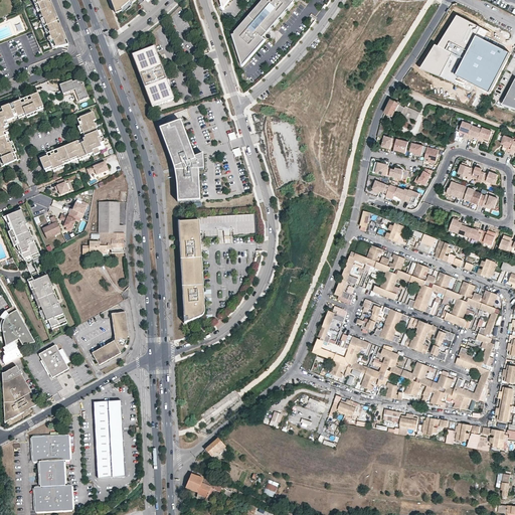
[(36,0),(37,2),(34,3),(36,7),(37,6),(40,8),(40,10),(38,11),(39,14),(42,13),(43,17),(41,18),(42,22),(43,21),(46,23),(46,24),(44,26),(45,29),(46,29),(49,30),(49,32),(47,33),(48,37),(51,36),(53,40),(50,41),(51,45),(53,44),(55,46),(56,47),(59,46),(63,45),(68,44),(49,0),(36,0)]
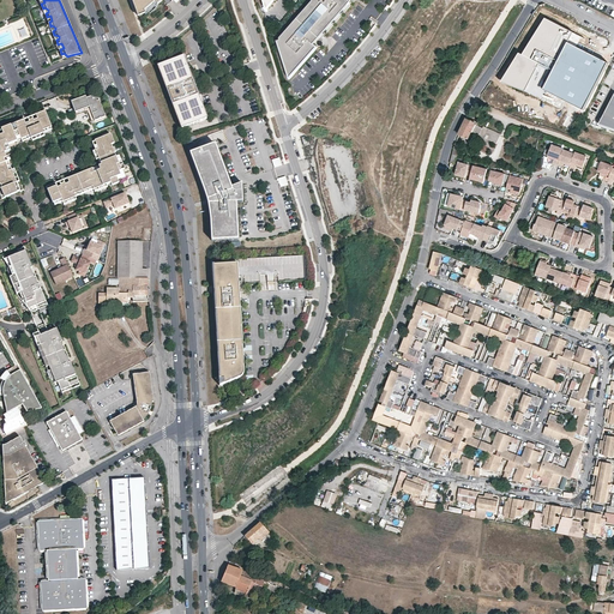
[(162,0),(131,0),(138,17),(145,13),(144,11),(155,2),(157,5),(162,0)]
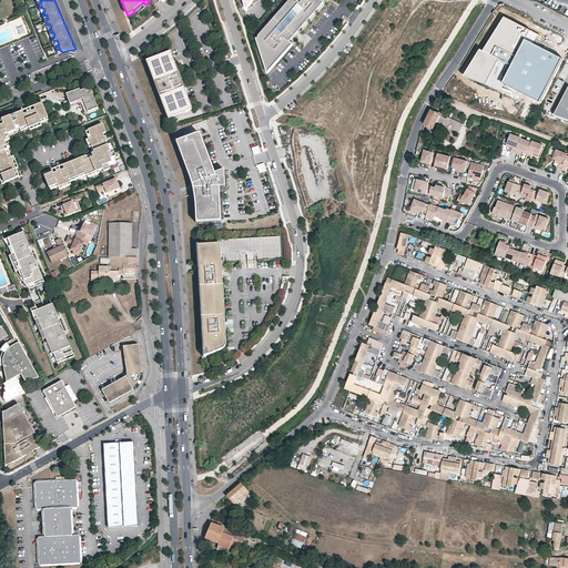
[(291,40),(325,1),(324,0),(290,0),(260,34),(261,36),(259,38),(270,70),(293,42),(291,40)]
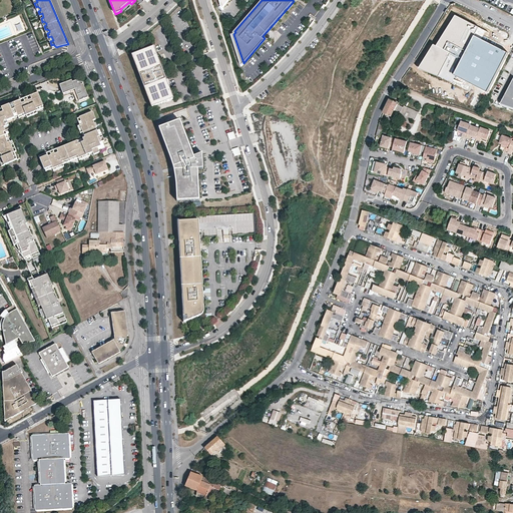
[(17,34),(26,30),(19,16),(10,20),(17,34)]
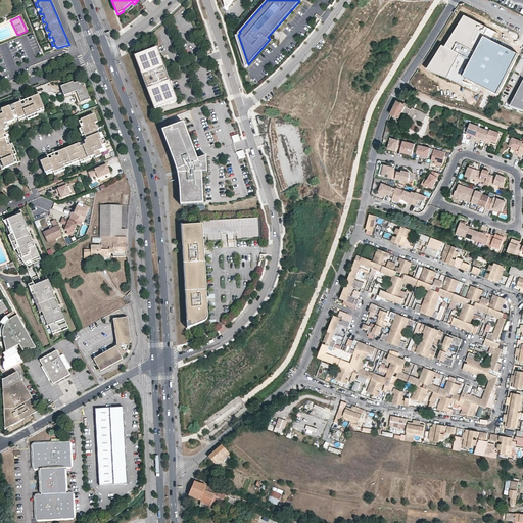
[(484,37),(487,29),(464,16),(445,47),(442,45),(427,69),(461,83),(465,78),(484,37)]
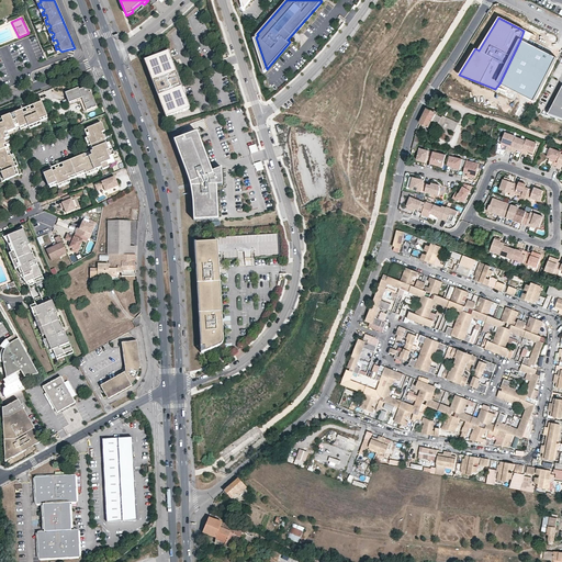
[(557,56),(520,40),(499,83),(535,101),(557,56)]
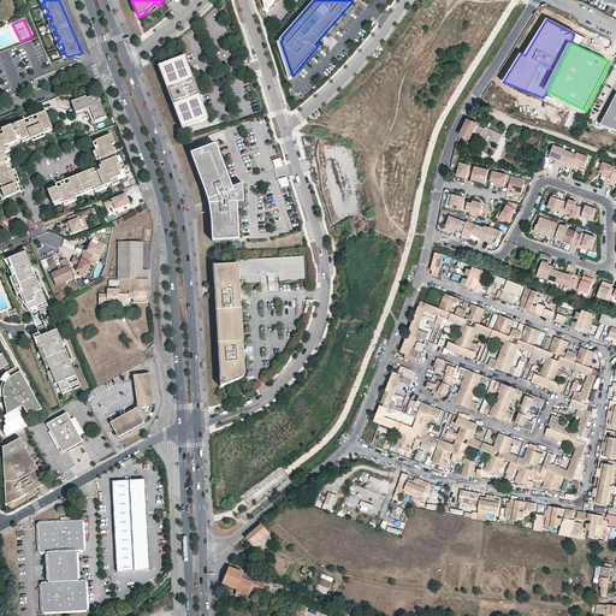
[(208,119),(184,57),(158,66),(182,129),(208,119)]
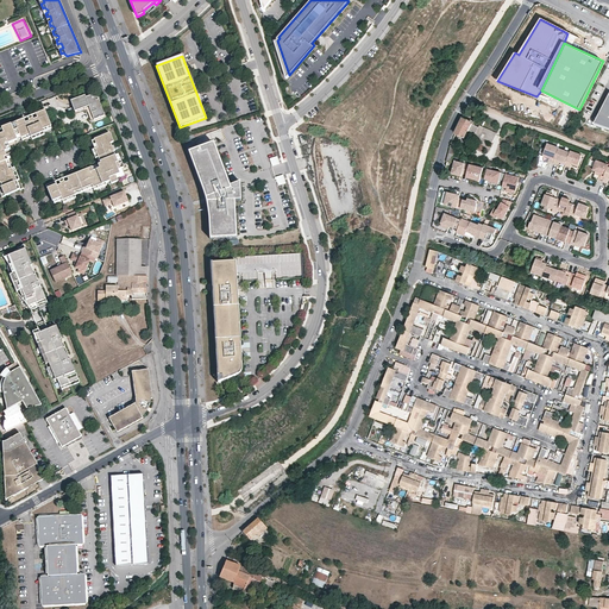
[(92,95),(86,98),(85,95),(70,100),(75,112),(89,106),(94,120),(105,115),(99,100),(98,100),(96,95),(95,95),(93,94),(92,95)]
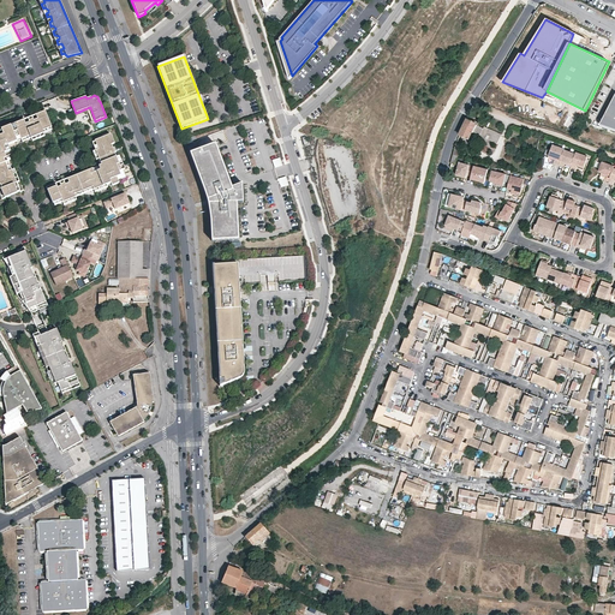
[(614,118),(614,114),(614,95),(601,124),(614,127),(614,118)]
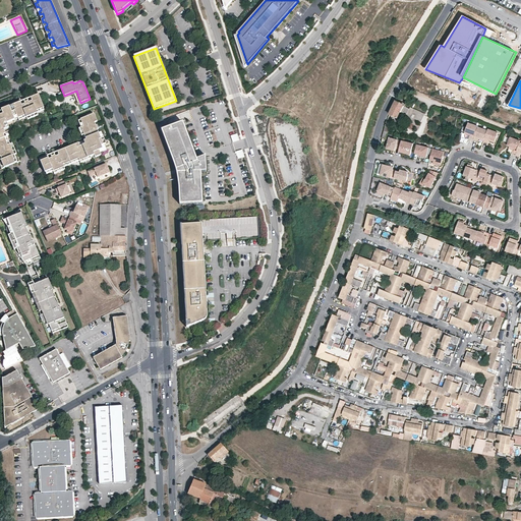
[(46,111),(38,93),(32,96),(39,114),(46,111)]
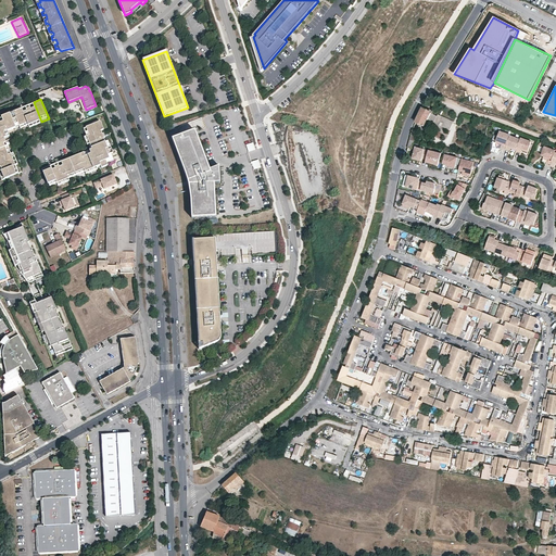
[(41,122),(34,102),(33,102),(33,105),(29,106),(26,108),(26,109),(22,110),(21,106),(1,115),(2,121),(0,121),(0,167),(1,169),(0,169),(0,175),(1,179),(9,176),(9,175),(21,171),(7,136),(41,122)]
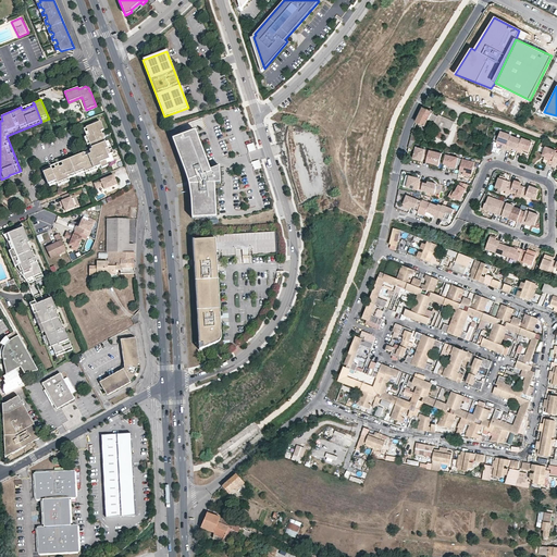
[(422,108),(416,122),(424,126),(429,119),(435,122),(434,122),(450,130),(454,122),(438,114),(437,116),(431,113),(432,112),(422,108)]
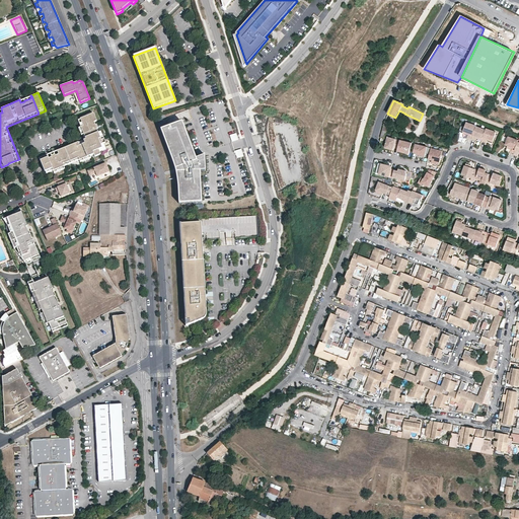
[(63,164),(79,157),(80,160),(90,155),(94,154),(95,156),(101,154),(100,152),(99,149),(102,148),(101,144),(104,143),(105,142),(103,137),(99,138),(97,133),(95,129),(98,128),(96,125),(95,125),(94,122),(96,121),(93,113),(89,115),(90,116),(81,119),(84,126),(81,127),(84,134),(86,139),(84,140),(85,143),(80,145),(79,142),(58,151),(59,153),(56,154),(55,154),(52,155),(52,156),(49,157),(48,155),(45,156),(51,169),(53,168),(54,170),(64,166),(63,164)]
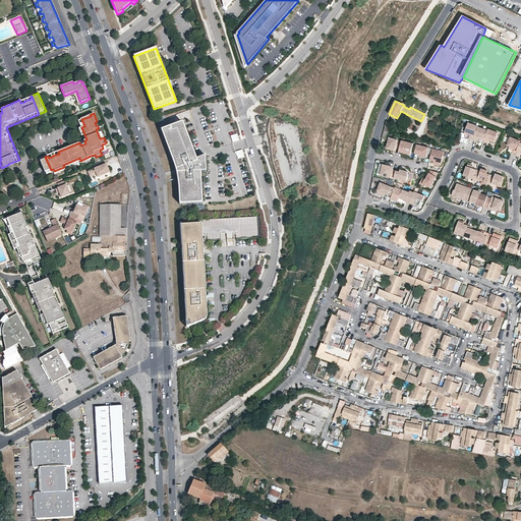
[(384,132),(383,138),(387,139),(389,133),(391,122),(387,121),(384,132)]
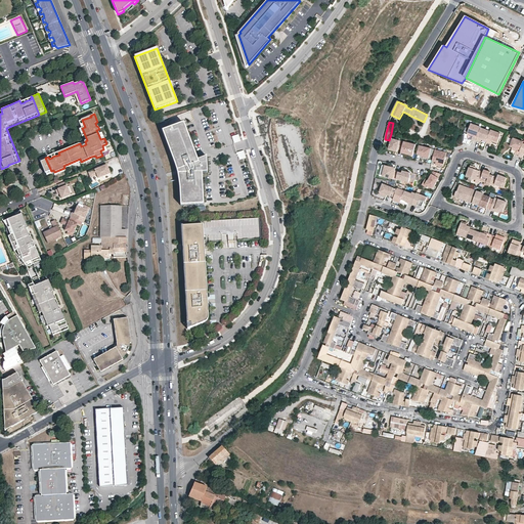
[(202,173),(202,169),(197,158),(183,123),(162,131),(178,173),(179,180),(180,188),(181,206),(204,205),(202,173)]
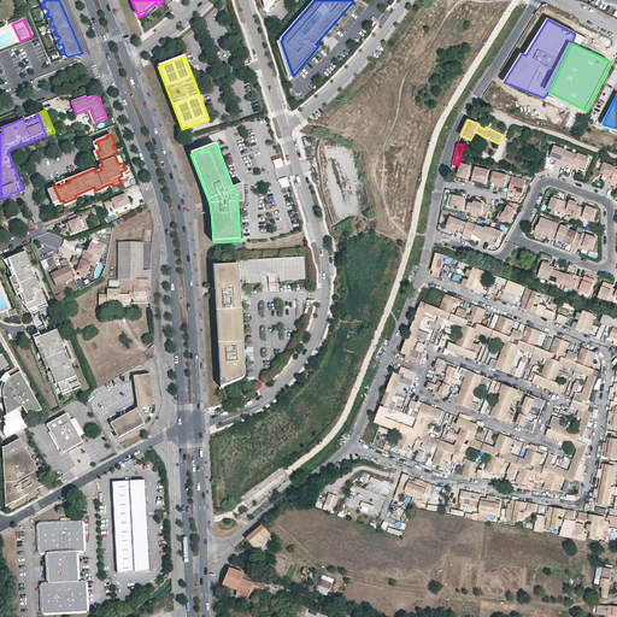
[(559,165),(565,151),(565,150),(553,146),(550,157),(556,159),(556,160),(554,164),(559,165)]
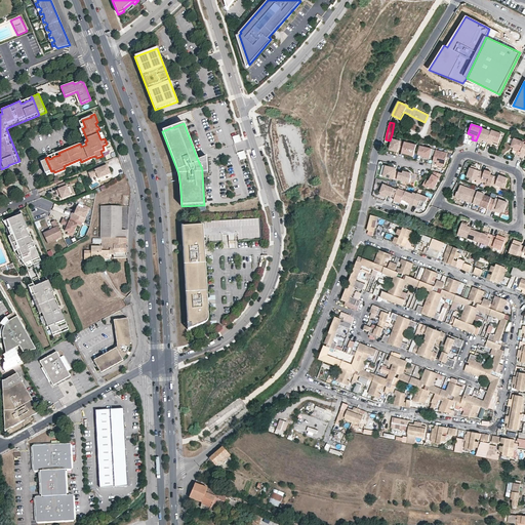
[(487,140),(490,131),(481,128),(476,140),(480,143),(481,140),(482,138),(487,140)]
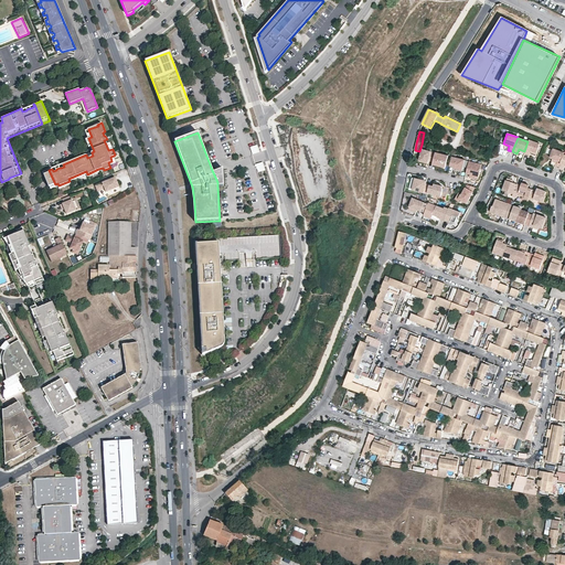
[(535,155),(539,144),(529,140),(528,141),(524,151),(523,152),(523,153),(528,156),(529,152),(530,151),(531,151),(530,152),(535,155)]
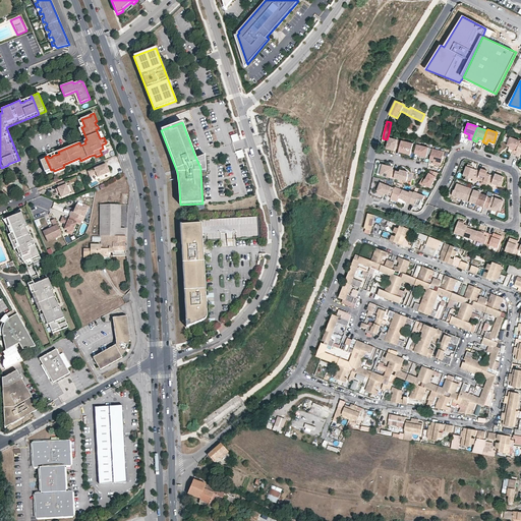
[(399,150),(401,140),(389,137),(386,148),(387,149),(395,151),(395,149),(399,150)]
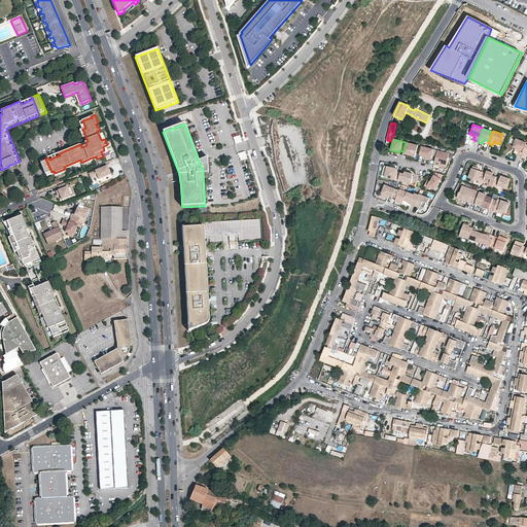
[(525,144),(526,142),(516,139),(514,145),(515,148),(514,150),(518,151),(517,154),(521,155),(525,144)]
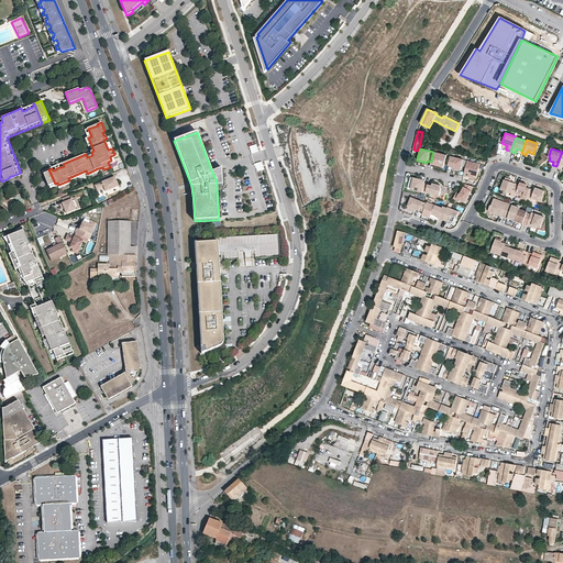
[(443,167),(446,155),(433,152),(431,162),(435,163),(434,165),(443,167)]
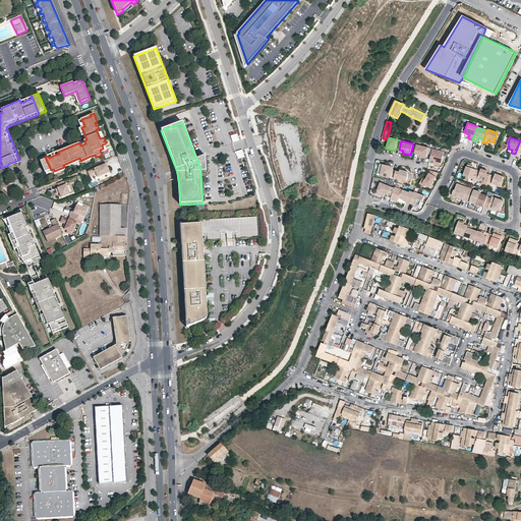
[(426,157),(428,148),(416,145),(414,153),(418,154),(418,155),(426,157)]
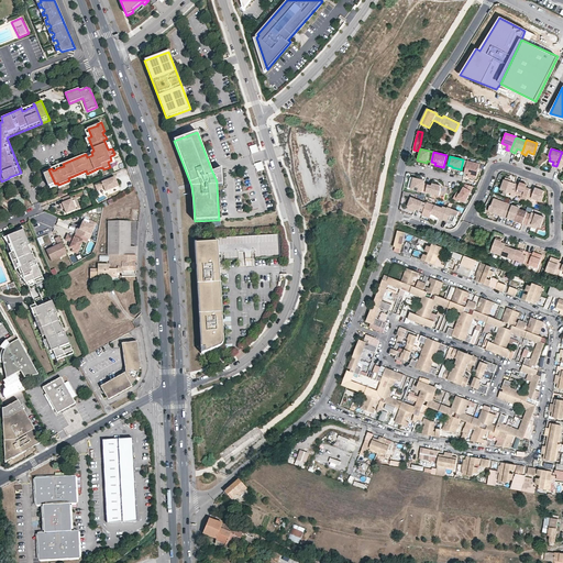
[(479,164),(467,161),(464,174),(470,175),(468,177),(475,179),(479,164)]
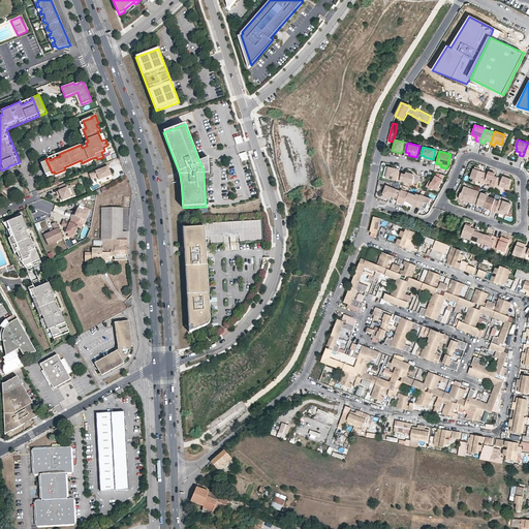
[(209,170),(208,158),(198,159),(204,170),(209,170)]
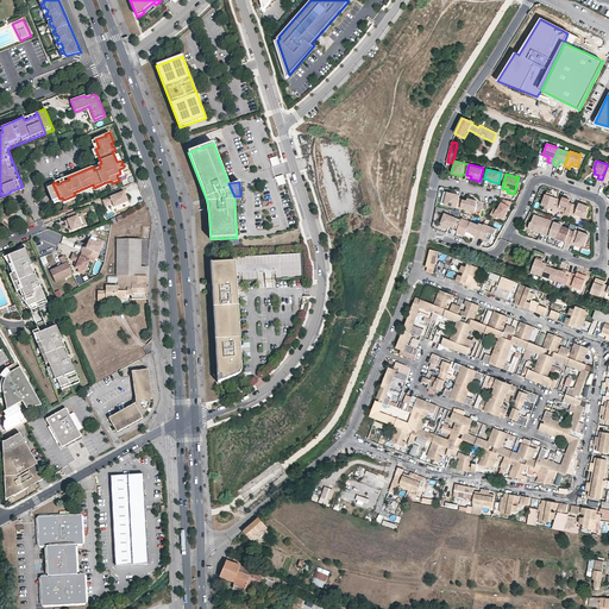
[(60,199),(52,183),(46,186),(50,194),(51,194),(54,201),(60,199)]
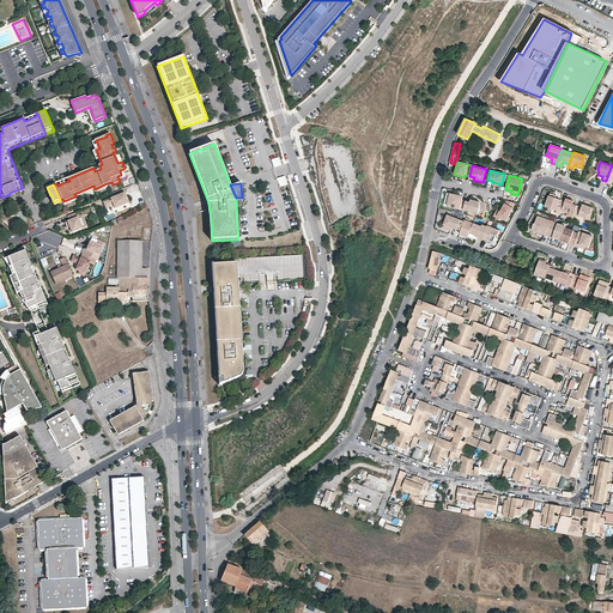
[(76,196),(95,189),(93,186),(74,194),(76,196)]
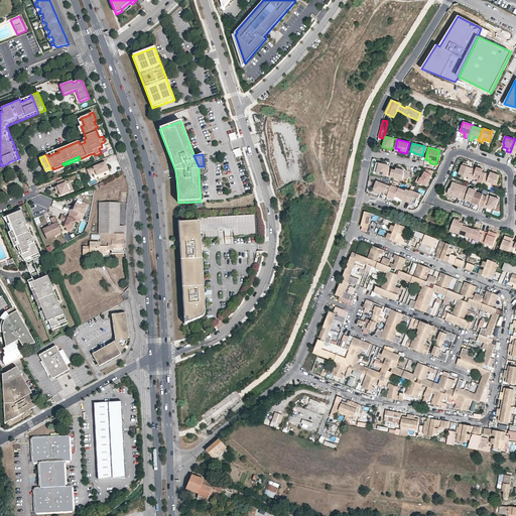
[(109,170),(106,161),(87,169),(90,174),(96,171),(97,175),(109,170)]
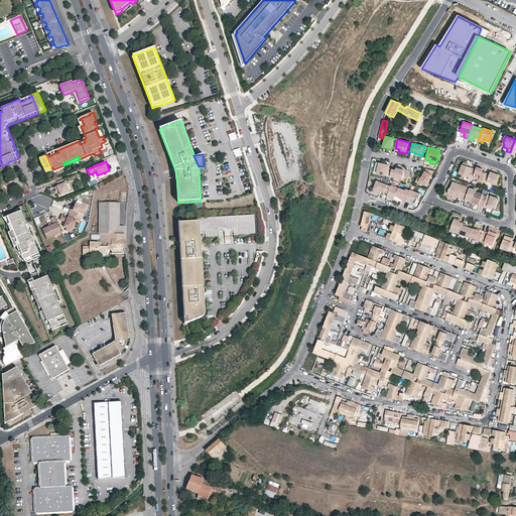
[(472,180),(476,169),(471,168),(471,169),(467,167),(468,166),(469,164),(463,162),(459,173),(469,177),(468,179),(472,180)]
